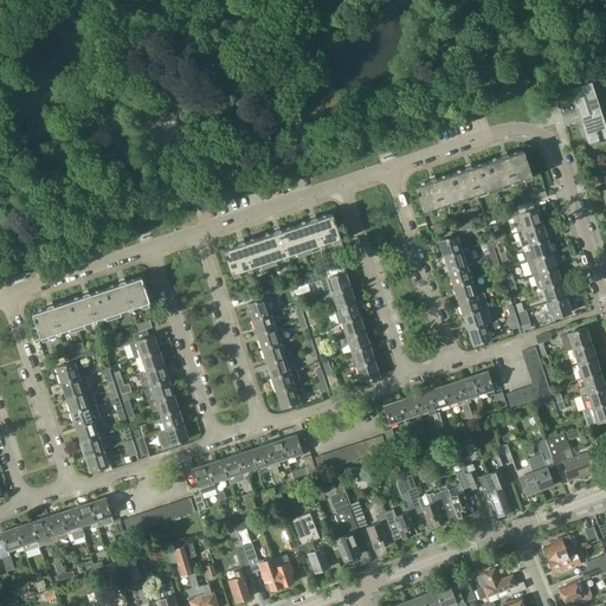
[(597,68),(595,68),(581,72),(584,81),(599,75),(597,68)]
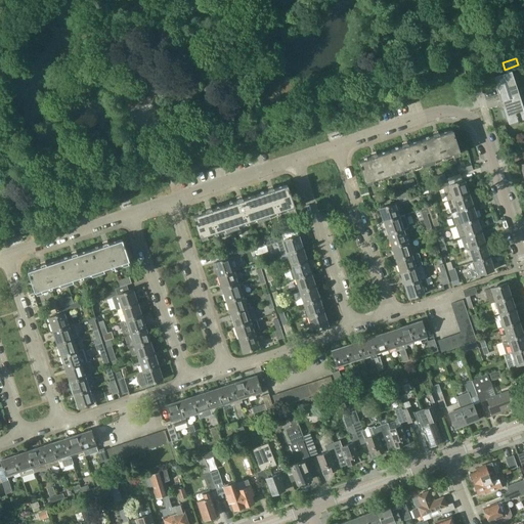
[(523,108),(511,71),(494,77),(505,106),(503,107),(509,124),(523,118),(523,108)]
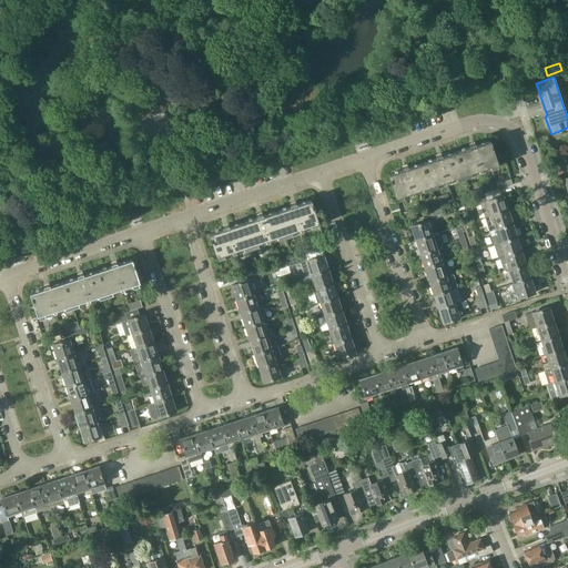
[(403,170),(388,174),(396,198),(397,196),(497,164),(498,163),(490,141),(476,145),(475,143),(469,145),(469,148),(442,156),(442,154),(435,156),(436,159),(408,168),(408,165),(402,168),(403,170)]
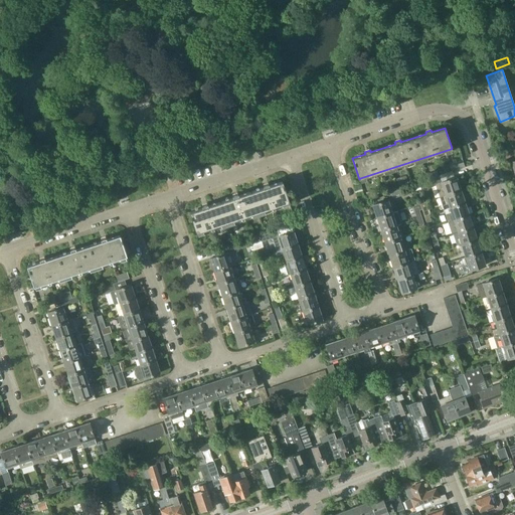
[(450,172),(444,174),(418,182),(420,188),(435,184),(440,197),(462,190),(458,176),(454,178),(452,172),(450,172)]
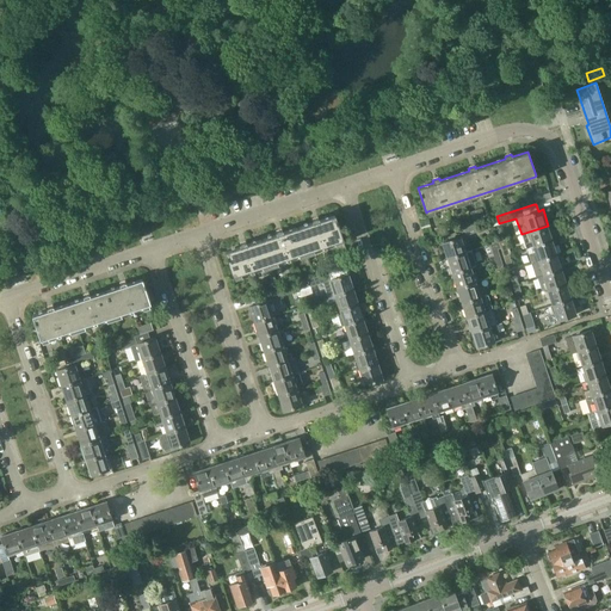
[(470,213),(473,221),(485,217),(482,208),(470,213)]
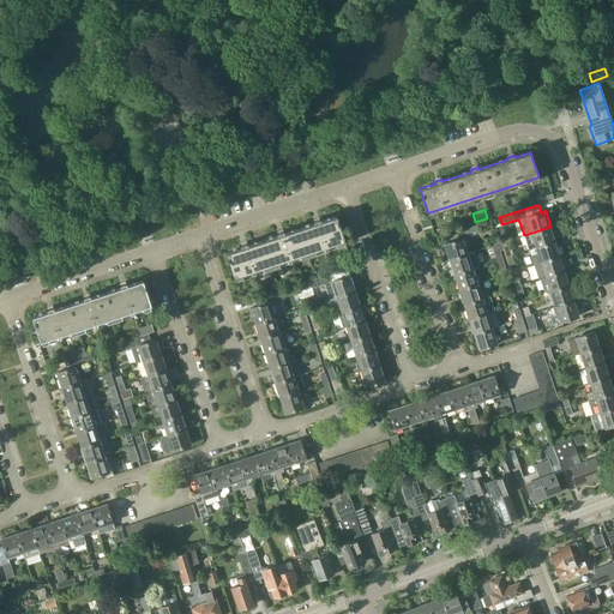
[(241,248),(226,253),(234,277),(235,277),(344,241),(337,217),(337,216),(320,222),(320,220),(314,221),(314,223),(284,234),(283,230),(277,233),(278,235),(248,246),(247,244),(241,245),(241,248)]
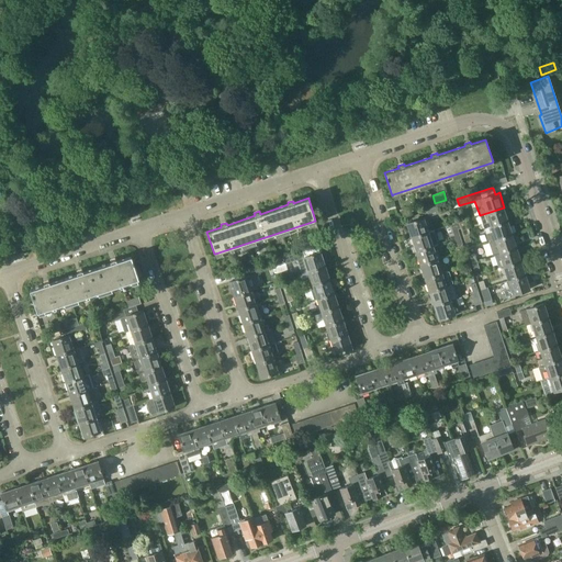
[(427,211),(429,217),(441,213),(439,206),(427,211)]
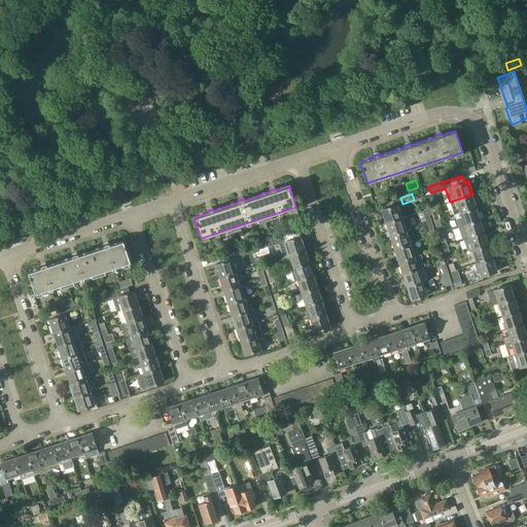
[(477,208),(472,195),(450,202),(454,215),(477,208)]
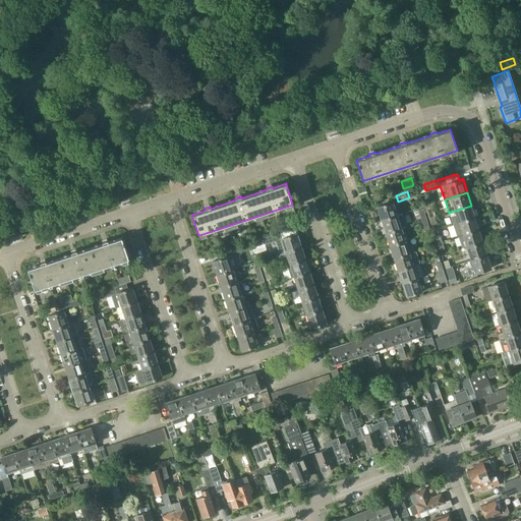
[(382,221),(398,216),(395,208),(397,208),(395,201),(378,207),(382,221)]
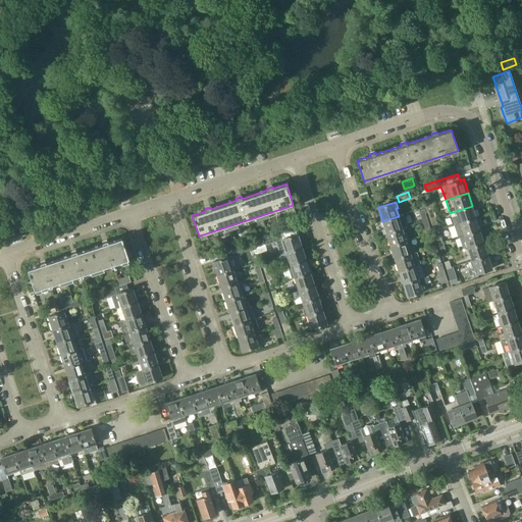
[(430,219),(434,218),(436,217),(432,205),(426,207),(428,213),(430,219)]
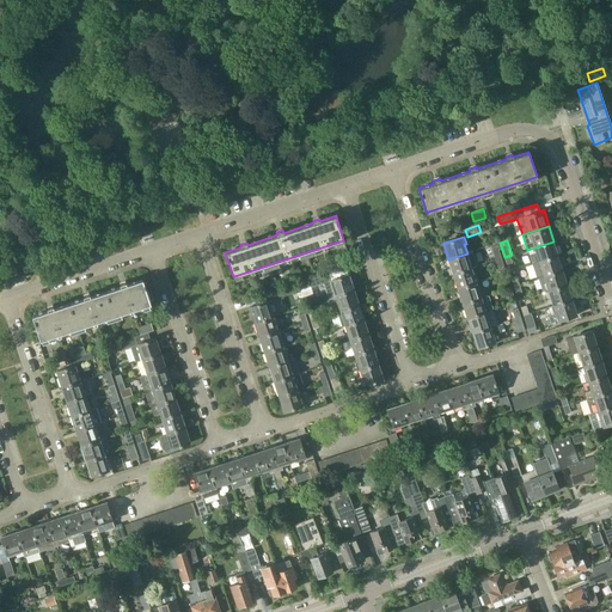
[(554,242),(527,250),(530,256),(531,256),(533,264),(558,256),(554,242)]
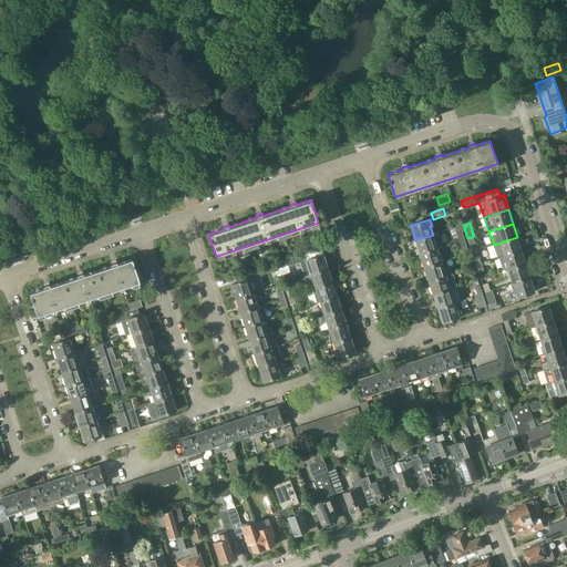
[(463,225),(462,225),(455,227),(459,241),(464,239),(462,233),(465,232),(463,225)]
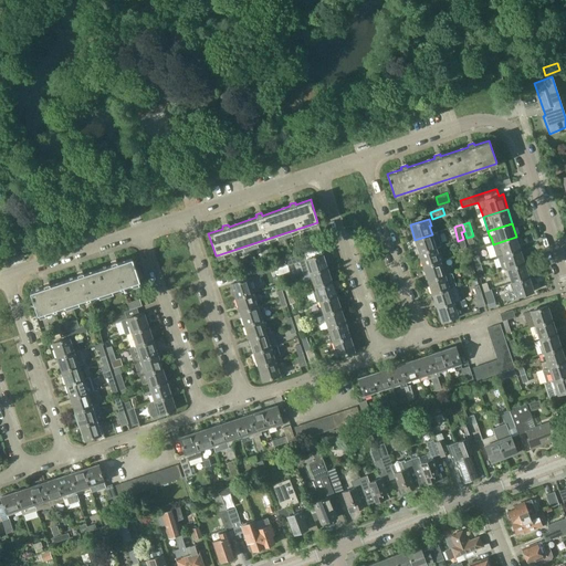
[(437,248),(432,234),(415,240),(420,254),(437,248)]
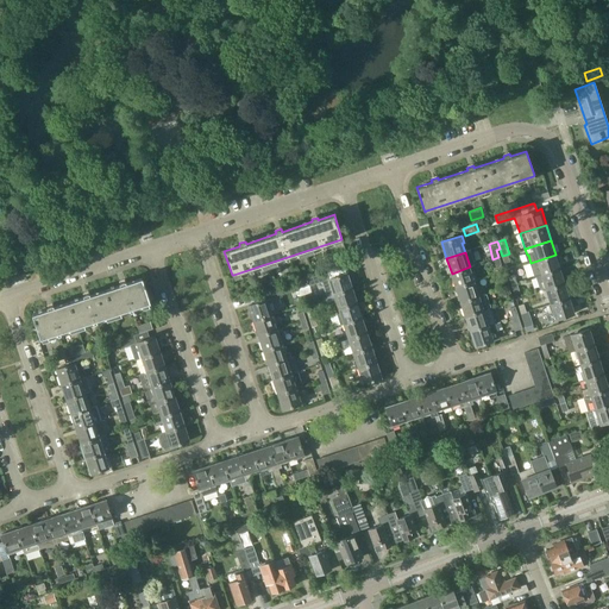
[(531,263),(531,264),(534,277),(542,275),(560,269),(556,255),(531,263)]
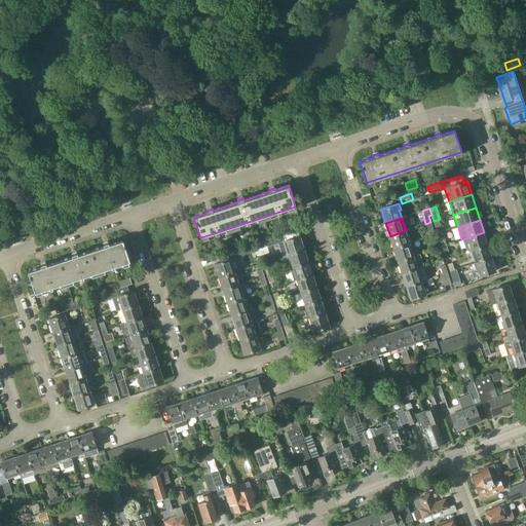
[(410,243),(406,230),(390,236),(395,249),(410,243)]
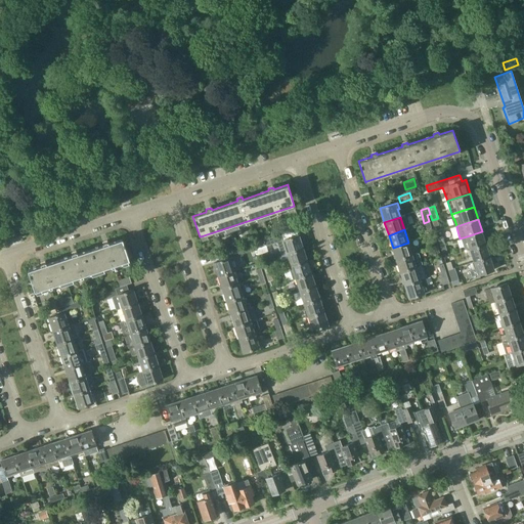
[(482,231),(467,236),(471,250),(486,245),(482,231)]
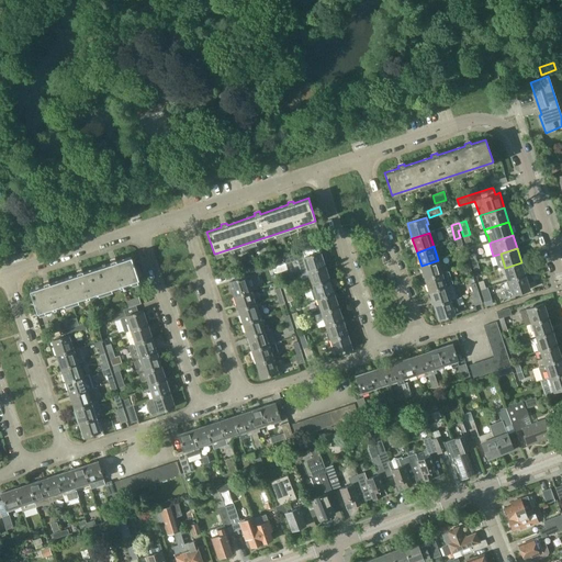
[(302,250),(273,260),(276,267),(296,260),(302,273),(310,271),(310,272),(326,267),(321,251),(304,257),(302,250)]
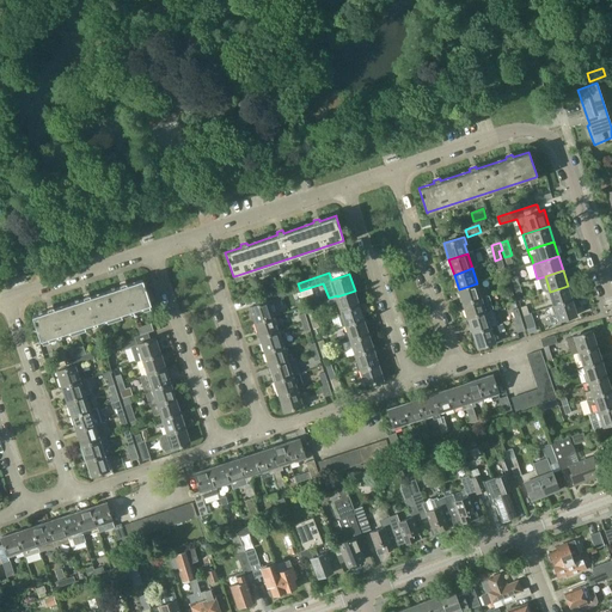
[(48,311),(32,316),(32,317),(41,341),(42,340),(99,320),(150,305),(151,304),(142,280),(127,285),(126,282),(120,285),(121,287),(91,297),(90,294),(84,297),(84,299),(54,308),(54,306),(48,308),(48,311)]
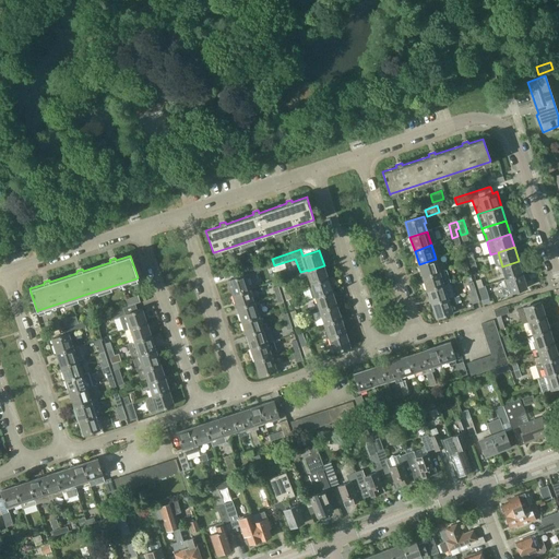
[(274,265),(272,259),(248,266),(250,273),(274,265)]
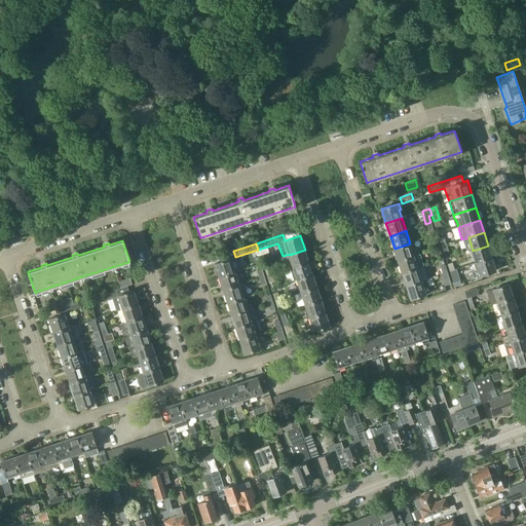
[(412,250),(410,243),(395,249),(399,261),(419,255),(417,248),(412,250)]
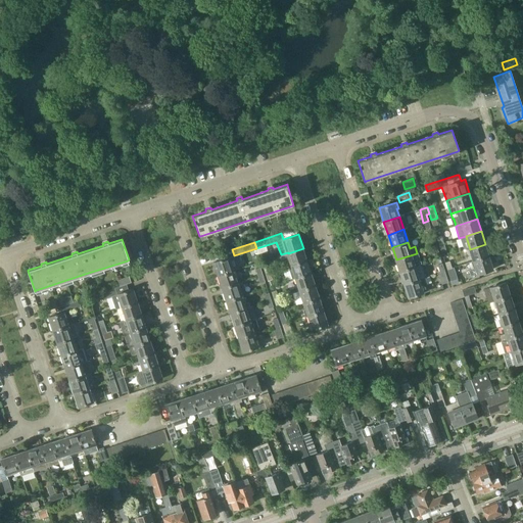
[(489,256),(485,244),(470,249),(473,260),(471,262),(472,263),(489,256)]
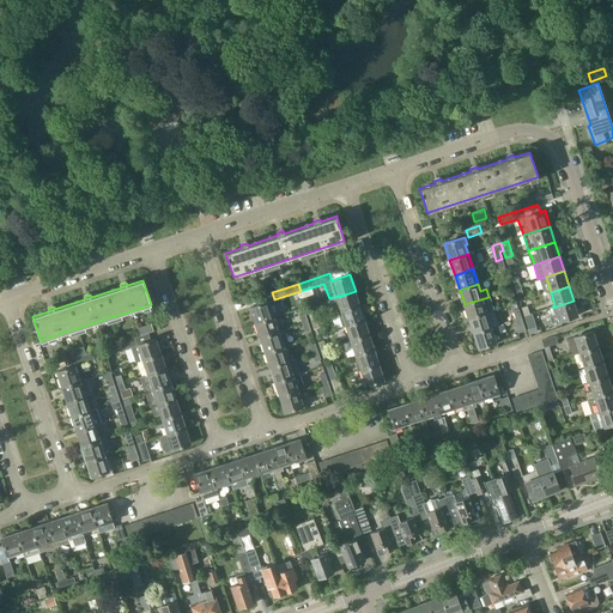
[(356,291),(338,297),(343,311),(360,305),(356,291)]
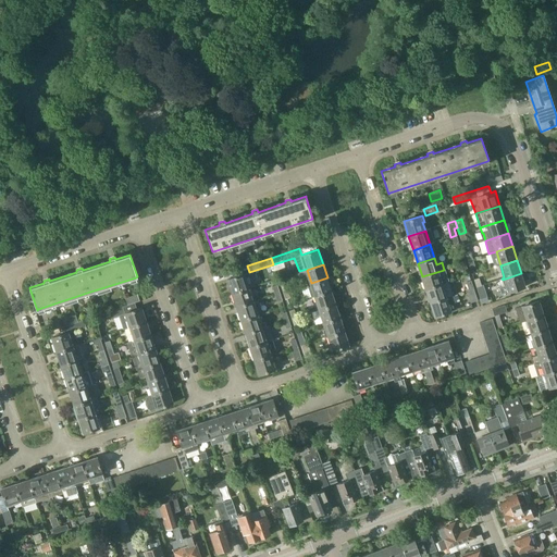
[(444,270),(422,276),(426,289),(443,284),(448,283),(447,282),(448,281),(445,270),(444,270)]
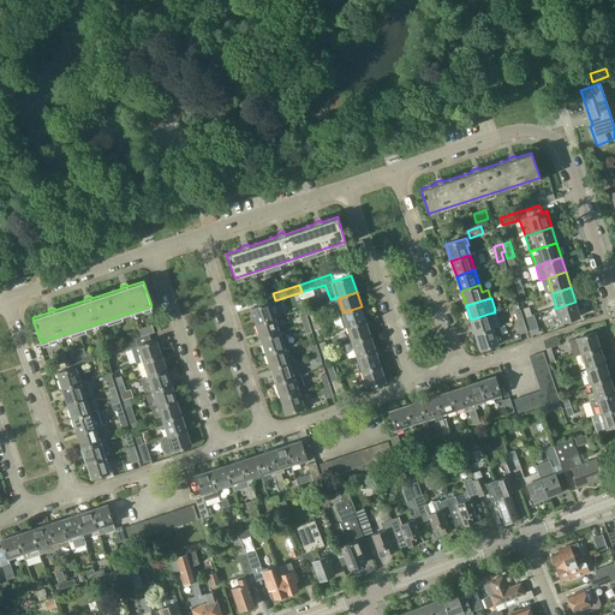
[(275,309),(272,300),(251,308),(256,324),(275,318),(272,310),(275,309)]
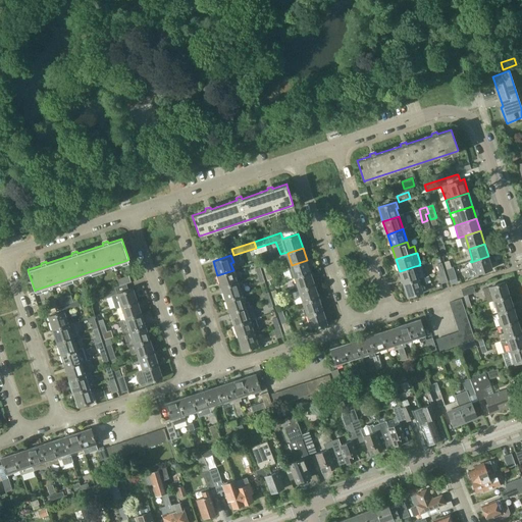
[(492,268),(488,256),(471,262),(472,267),(468,269),(470,275),(476,273),(478,273),(479,275),(486,273),(485,270),(492,268)]
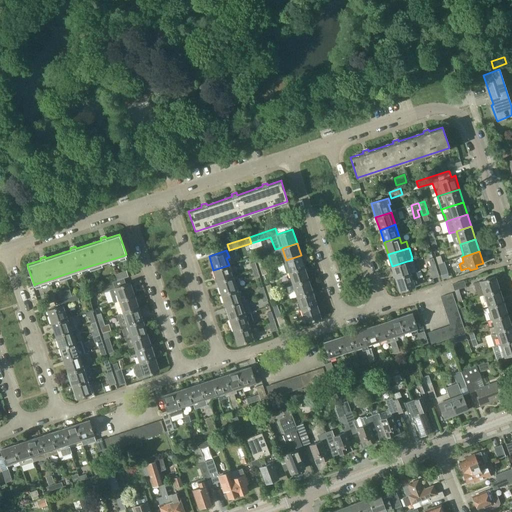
[(261,254),(254,256),(255,260),(257,259),(260,268),(265,266),(261,254)]
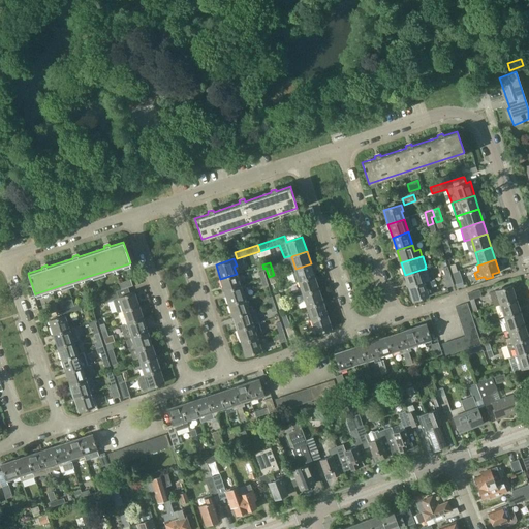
[(315,277),(311,263),(296,269),(300,282),(315,277)]
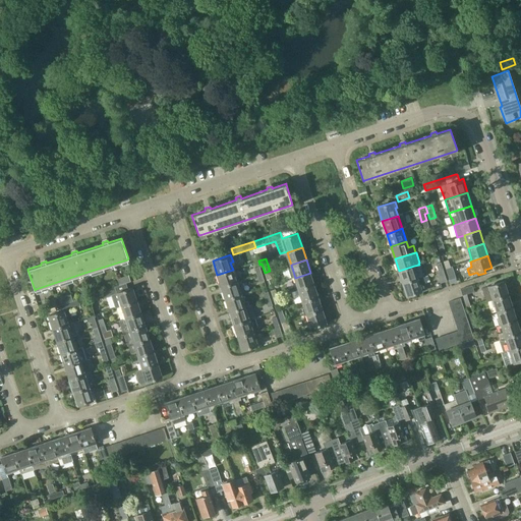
[(447,270),(453,268),(452,267),(451,267),(449,261),(445,262),(447,270)]
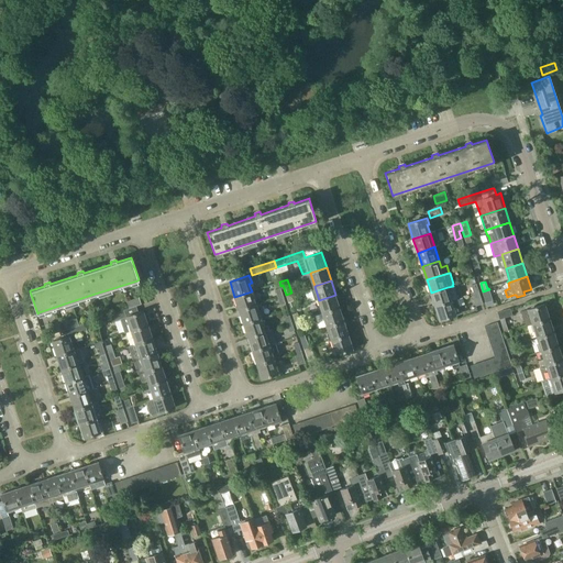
[(452,301),(448,287),(431,293),(435,307),(452,301)]
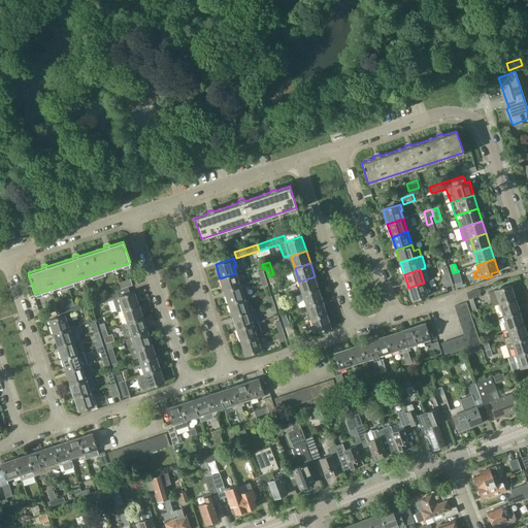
[(459,271),(453,273),(456,284),(462,282),(459,271)]
